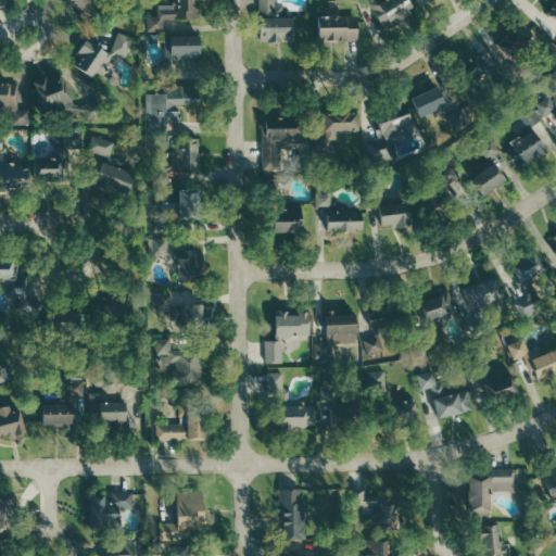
[(65,0),(81,20),(100,5),(96,0),(65,0)]
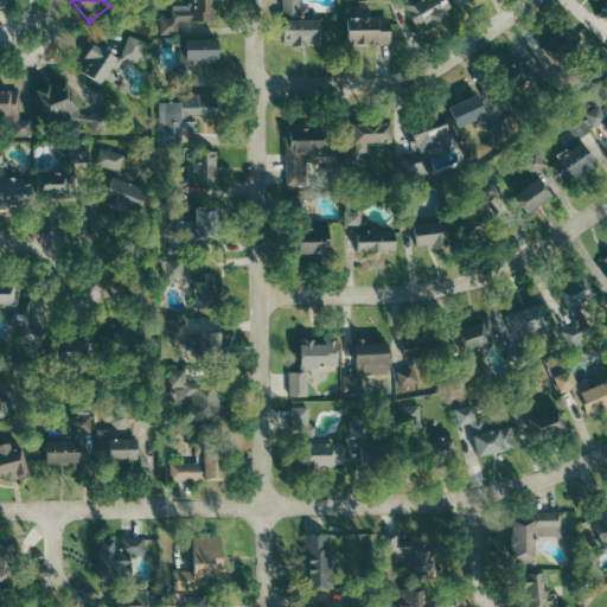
[(211,0),(189,0),(189,7),(170,7),(171,20),(159,20),(159,34),(177,34),(176,21),(212,21),(211,0)]
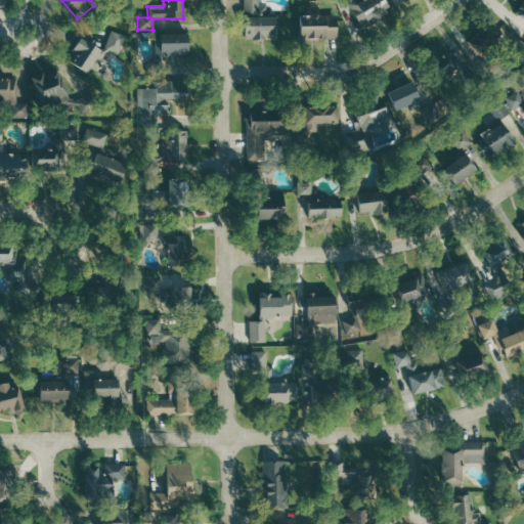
[(243,0),(243,40),(274,40),(274,16),(257,16),(257,0),(243,0)]
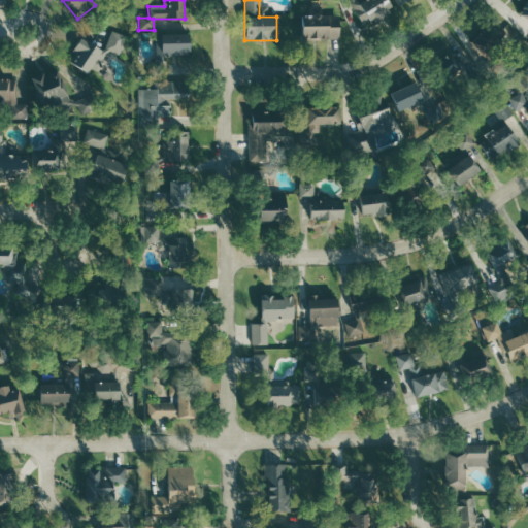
[(342,0),(352,28),(390,17),(385,0),(358,0),(355,1),(354,0),(342,0)]
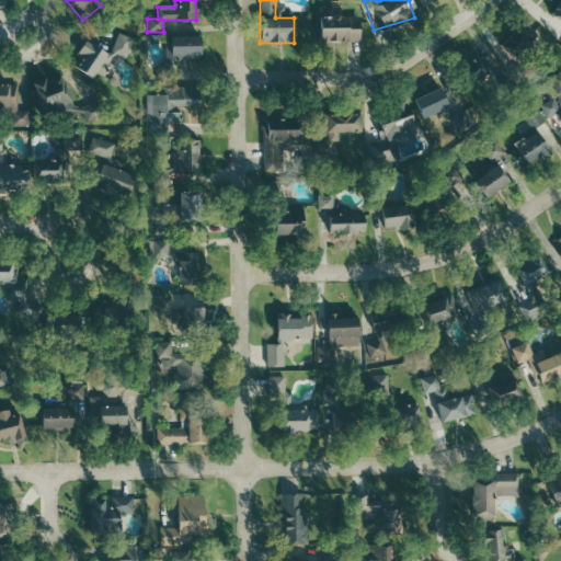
[(560,0),(558,0),(550,15),(560,21),(560,0)]
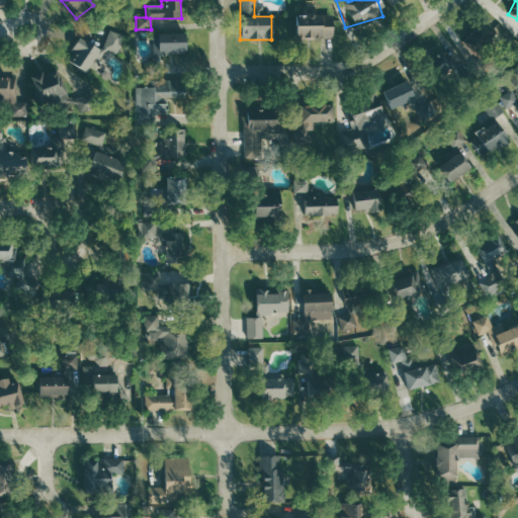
[(293,15),(293,39),(331,39),(331,15),(293,15)]
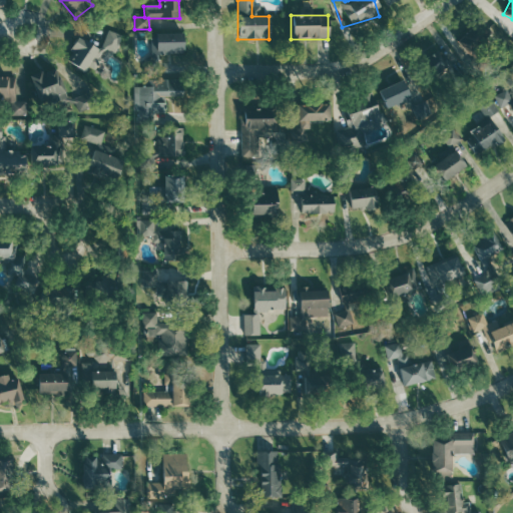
[(456,41),(470,57),(486,42),(472,27),(456,41)]
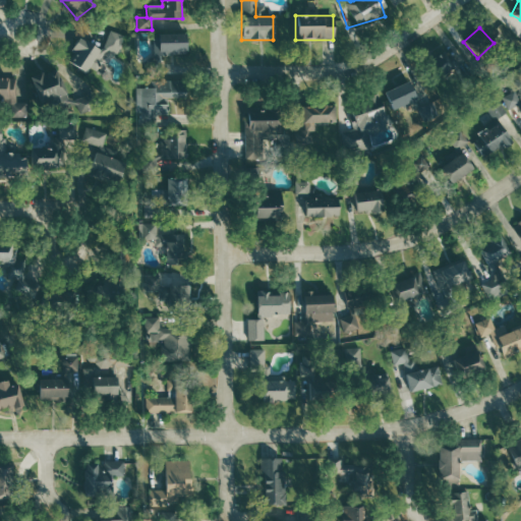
[(103,47),(114,54),(122,38),(111,32),(103,47)]
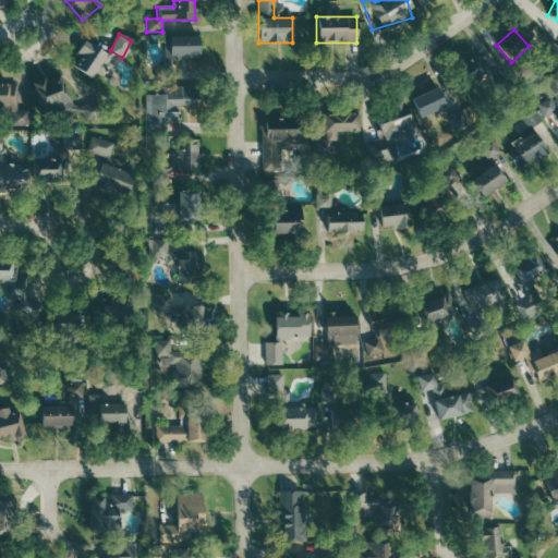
[(197,36),(164,36),(164,58),(197,58),(197,36)]
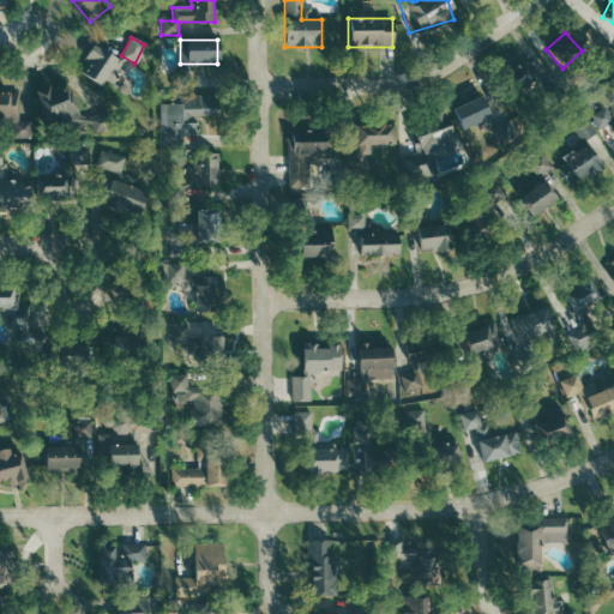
[(77,71),(101,88),(118,61),(94,44),(77,71)]
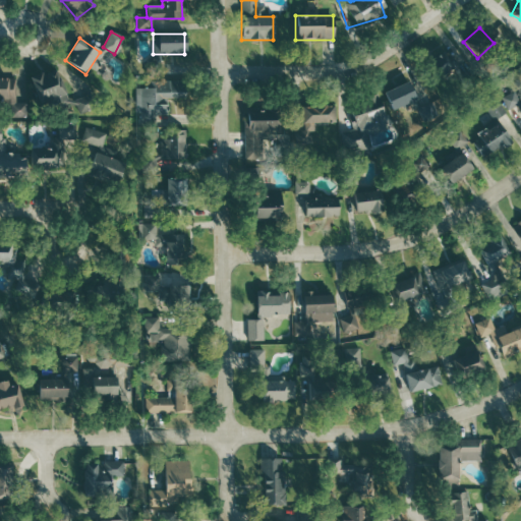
[(454,66),(442,51),(422,66),(435,82),(454,66)]
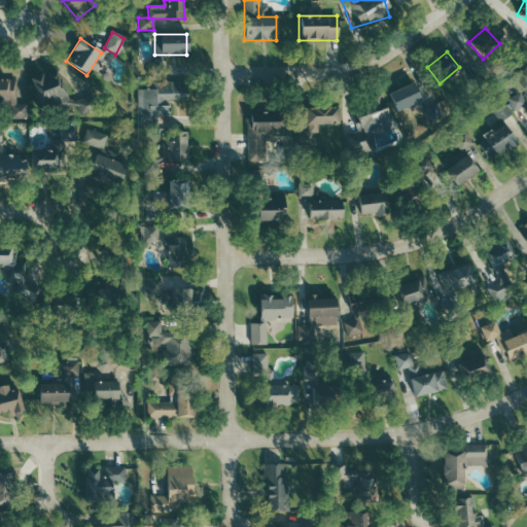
[(66,99),(56,69),(30,78),(40,107),(66,99)]
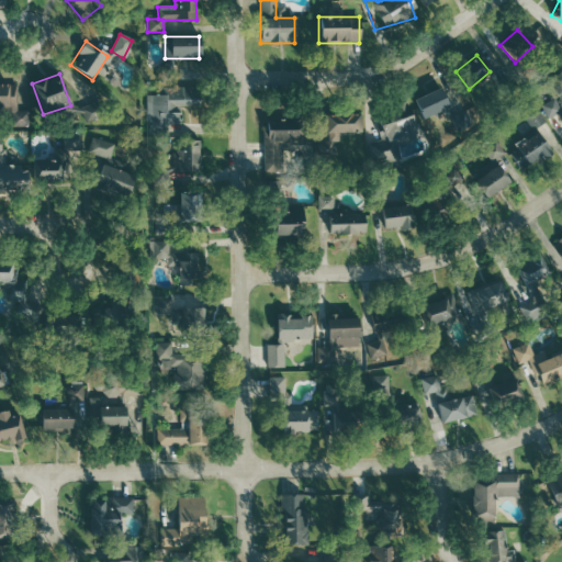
[(0,85),(0,112),(7,112),(7,126),(27,126),(27,111),(17,111),(17,85),(0,85)]
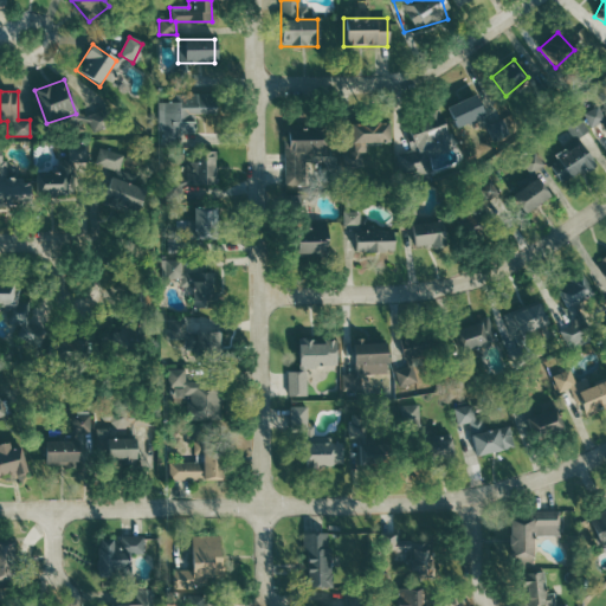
[(163,147),(181,147),(181,134),(195,134),(195,116),(214,116),(214,95),(163,95),(163,147)]
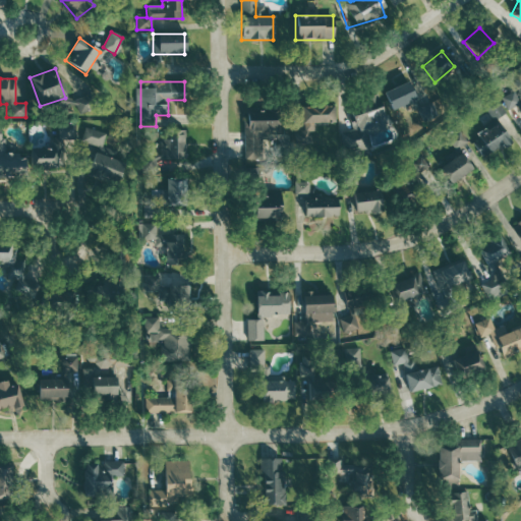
[(416,102),(407,81),(383,93),(392,112),(416,102)]
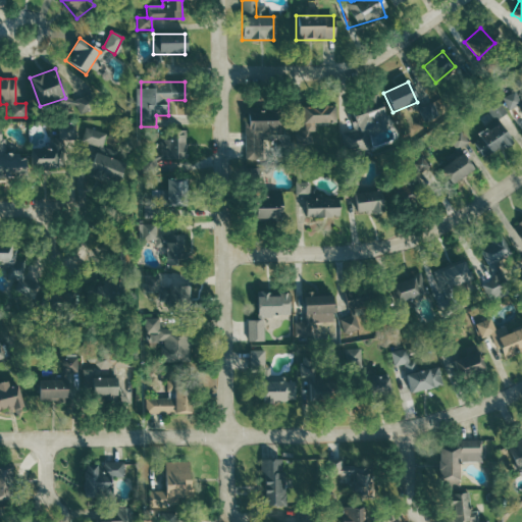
[(97,108),(92,94),(73,101),(79,114),(97,108)]
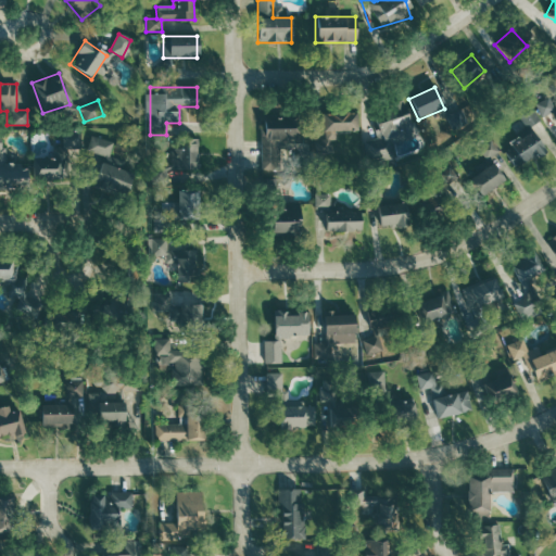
[(541,115),(552,111),(547,100),(536,104),(541,115)]
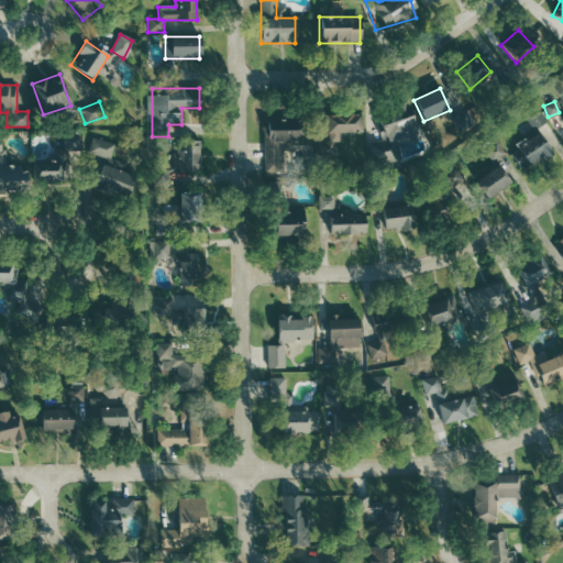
[(367,145),(372,165),(400,159),(396,140),(416,135),(410,106),(376,112),(382,142),(367,145)]
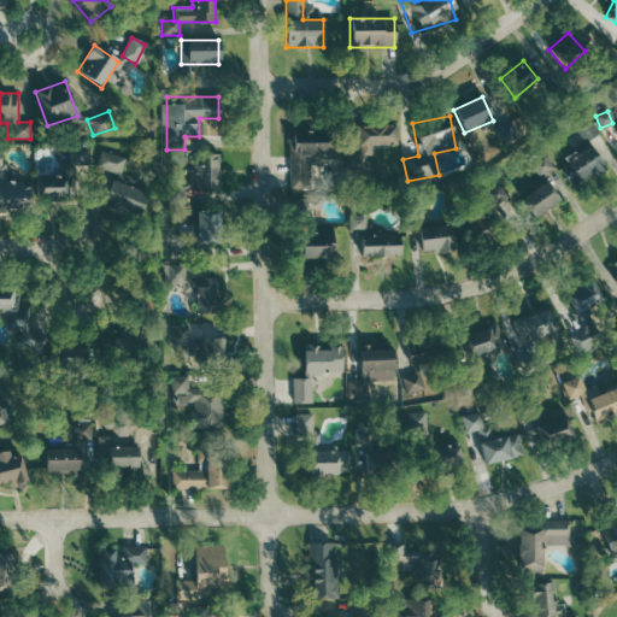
[(583,141),(597,134),(589,122),(577,128),(583,141)]
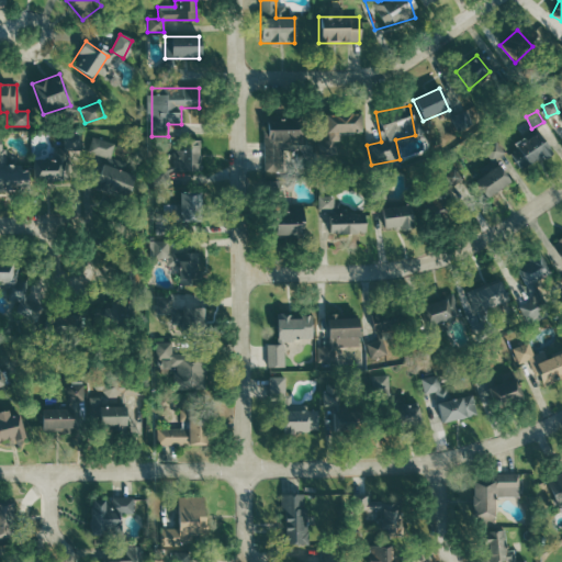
[(336,133),(360,133),(359,113),(325,114),(326,143),(318,143),(319,159),(337,158),(336,133)]
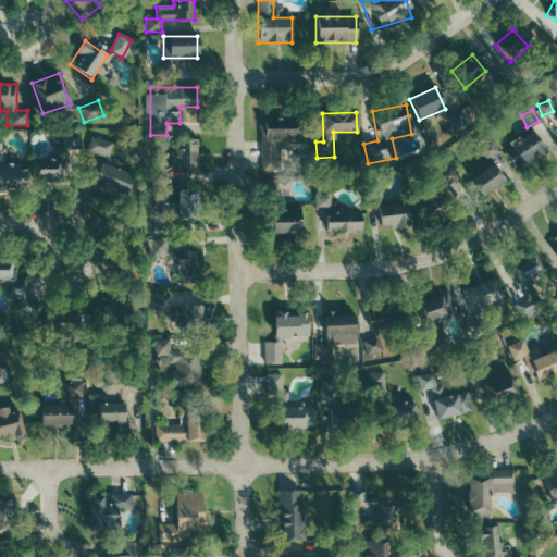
[(261,171),(282,171),(282,143),(297,143),(297,128),(261,128),(261,171)]
